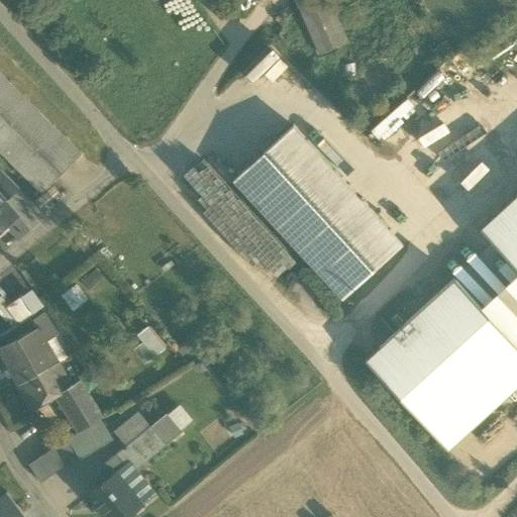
[(296,0),(320,55),(346,42),(327,0),(296,0)]
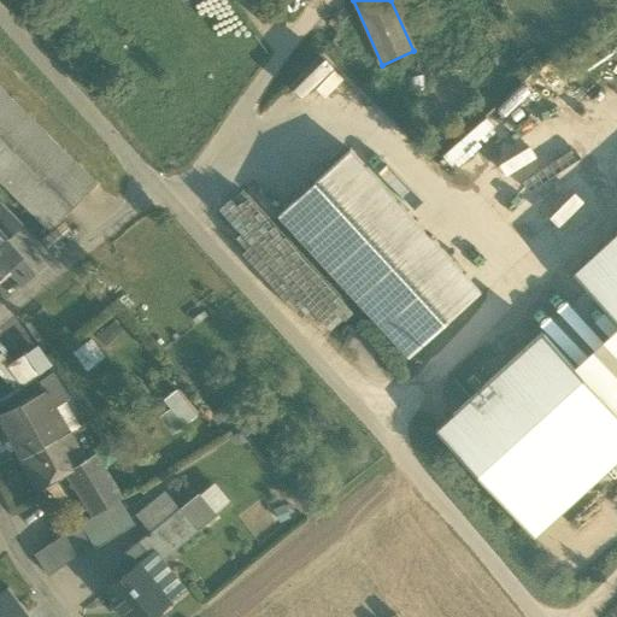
[(0,181),(51,231),(97,184),(0,87),(0,181)]
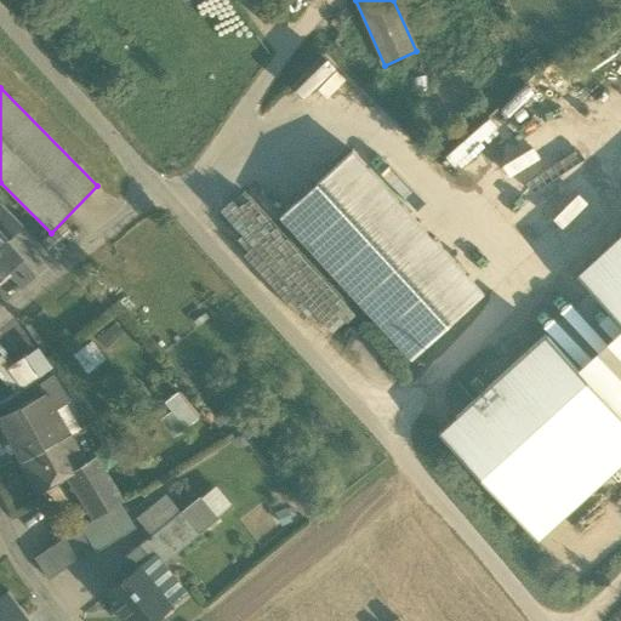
[(280,217),(411,360),(483,295),(352,152),(280,217)]
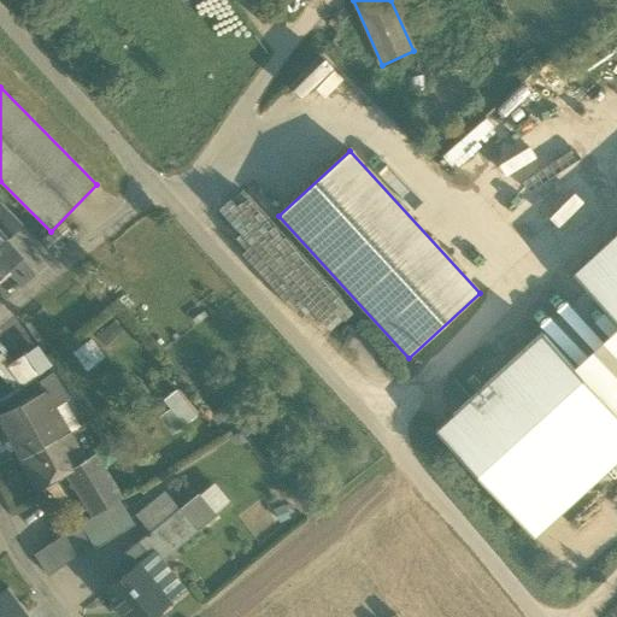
[(0,203),(0,234),(5,240),(23,224),(1,203),(0,203)]
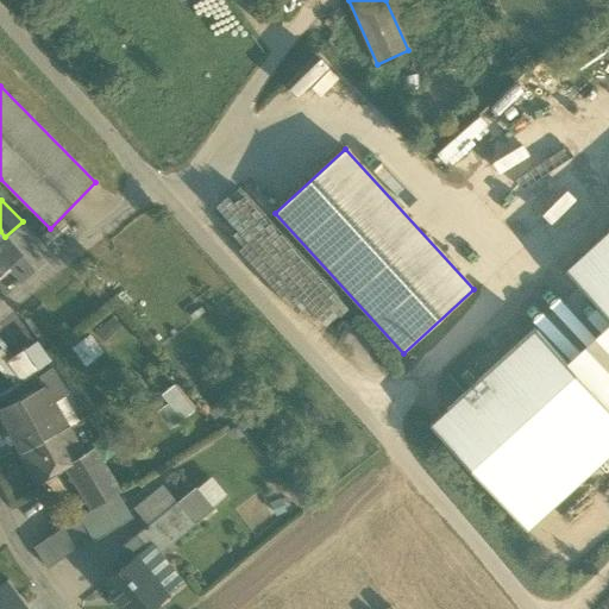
[(608,228),(565,270),(581,287),(608,259),(608,228)]
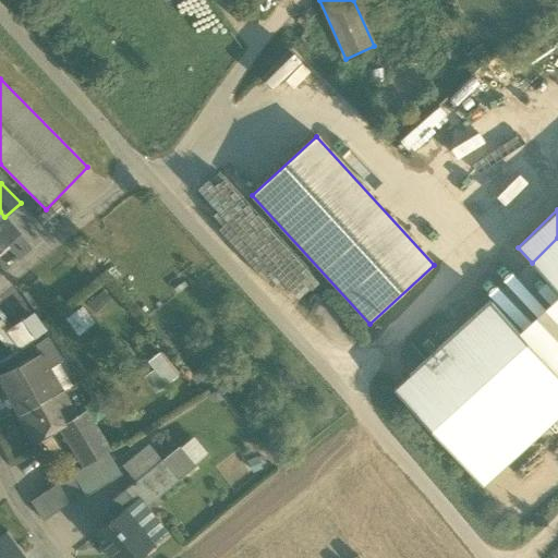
[(0,247),(17,233),(4,217),(0,211),(0,247)]
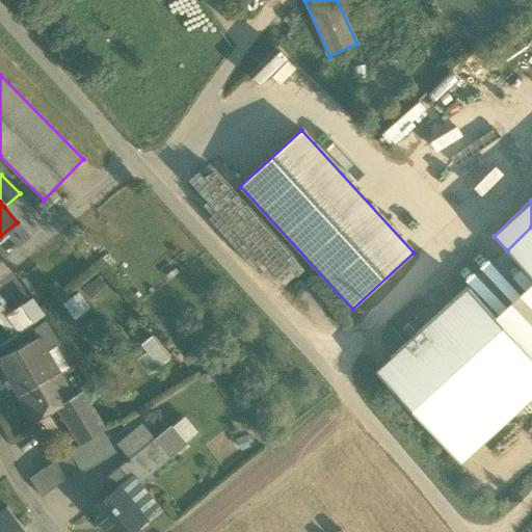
[(531,277),(531,227),(507,250),(531,277)]
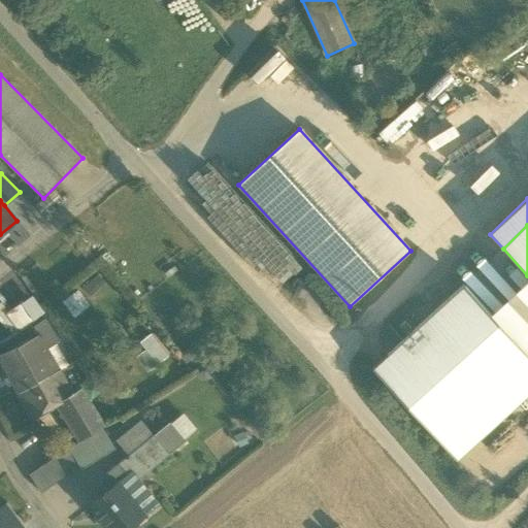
[(527,278),(491,314),(527,354),(527,278)]
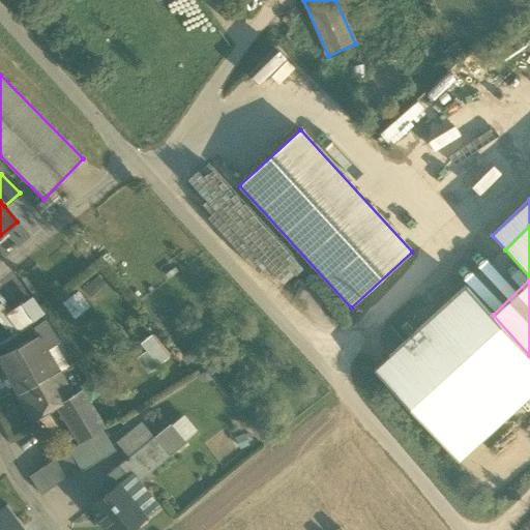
[(529,355),(493,315),(466,286),(374,371),(444,447),(503,393),(529,370),(529,367),(529,355)]
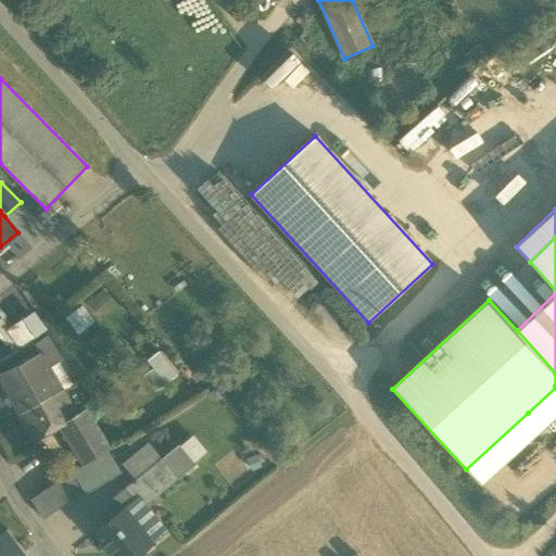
[(76,331),(87,323),(76,310),(66,318),(76,331)]
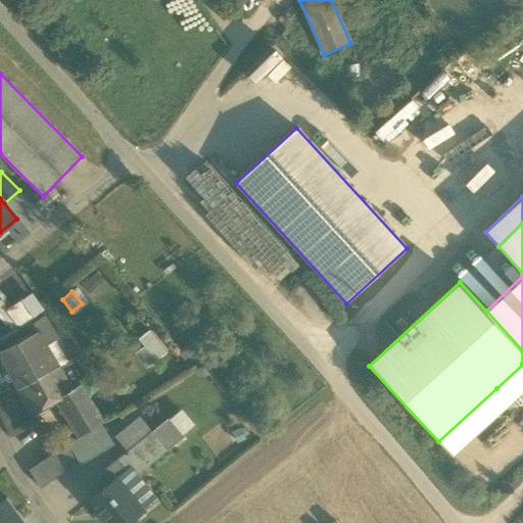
[(33,336),(38,333),(33,324),(36,322),(22,302),(13,310),(33,336)]
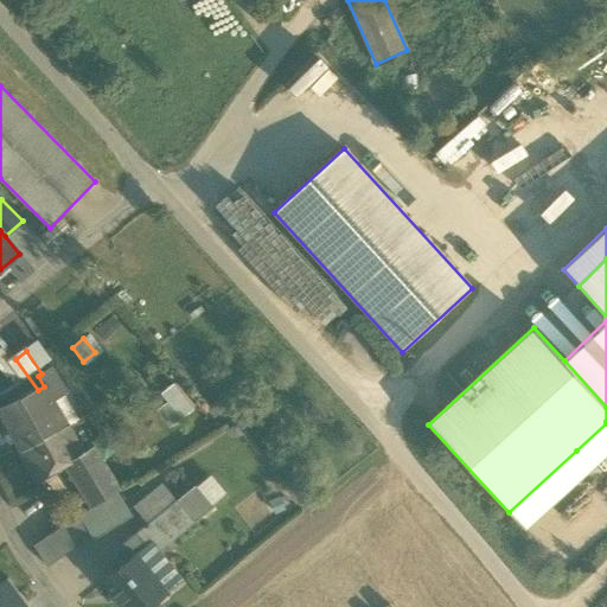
[(51,369),(42,374),(38,376),(44,387),(53,402),(66,395),(51,369)]
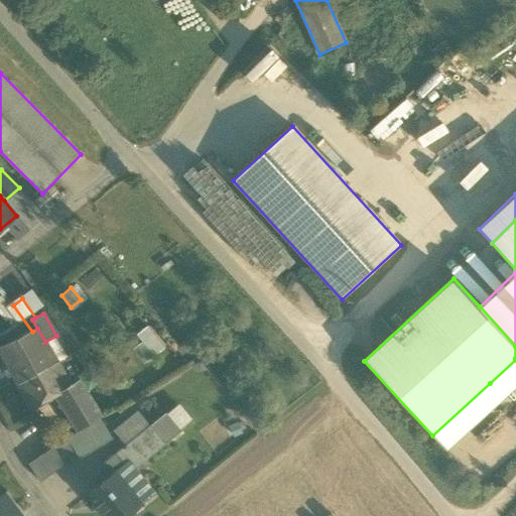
[(0,349),(0,354),(17,386),(57,362),(45,342),(37,329),(32,332),(0,349)]
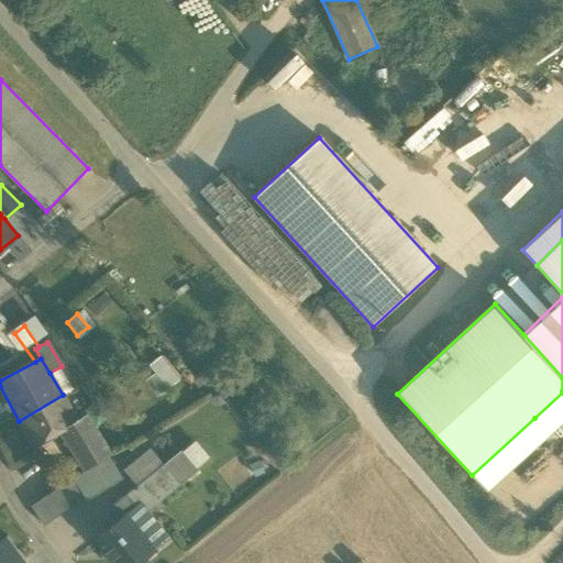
[(562,420),(562,393),(534,418),(550,433),(562,420)]
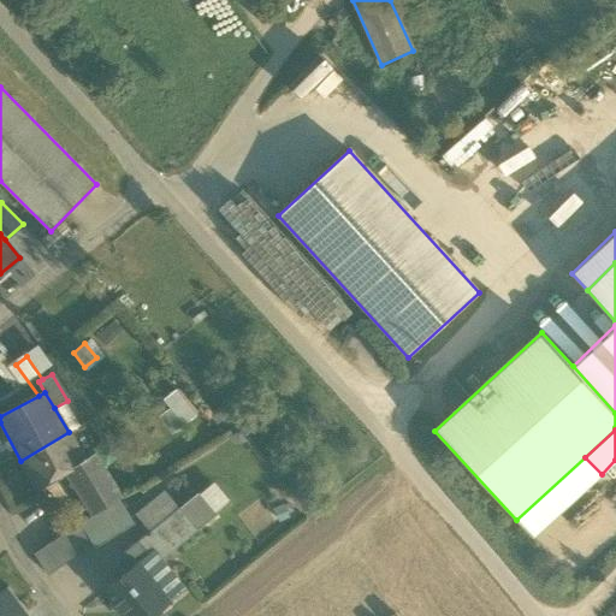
[(83,462),(69,432),(21,461),(21,462),(36,490),(66,474),(75,489),(101,468),(94,457),(83,462)]
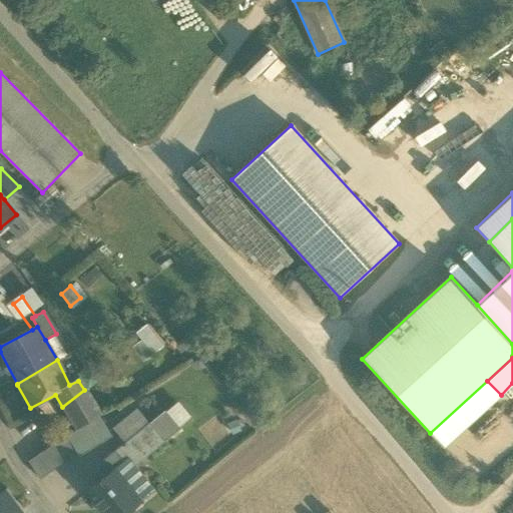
[(501,395),(487,381),(430,433),(443,448),(501,395)]
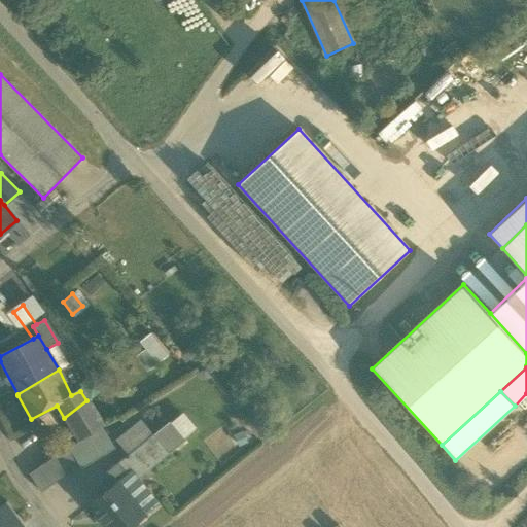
[(64,418),(79,442),(102,428),(104,426),(86,400),(64,418)]
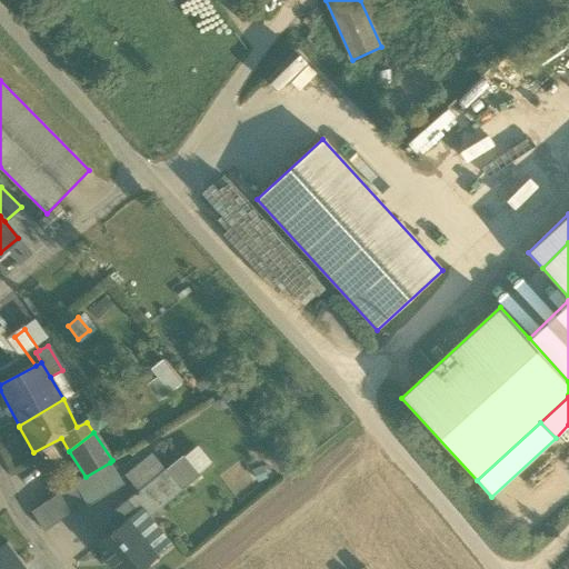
[(182,456),(191,466),(206,453),(198,443),(182,456)]
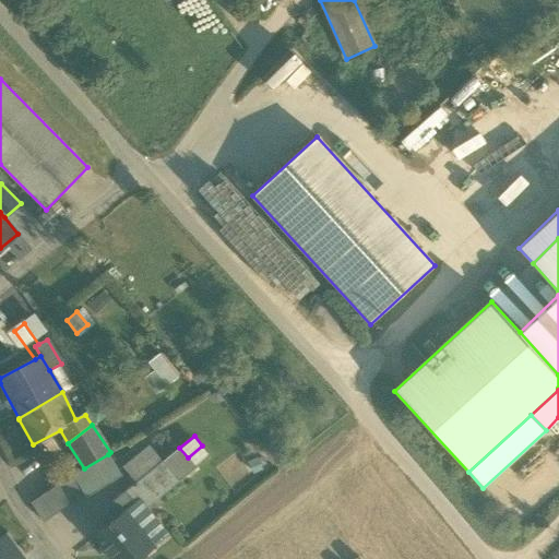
[(209,453),(202,445),(188,458),(194,466),(209,453)]
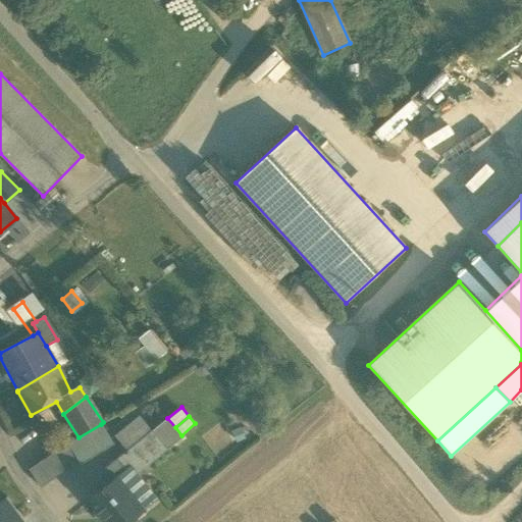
[(115,436),(126,452),(150,432),(138,417),(115,436)]
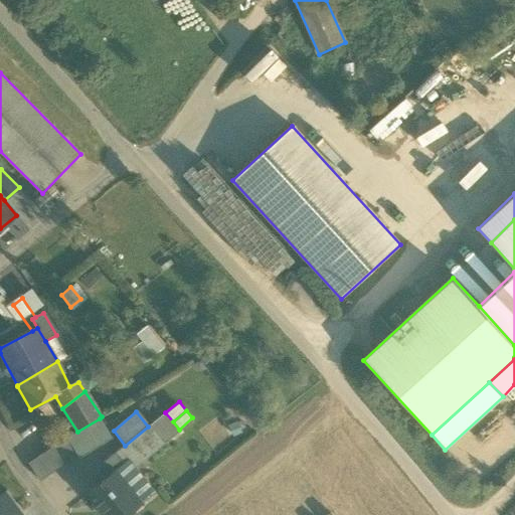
[(165,411),(150,424),(165,444),(180,431),(179,430),(173,421),(165,412),(165,411)]
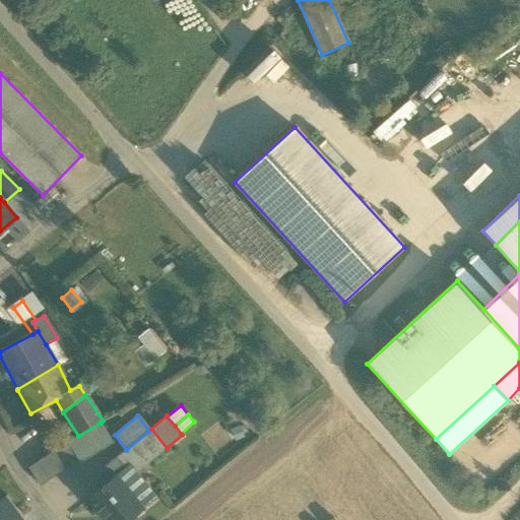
[(113,442),(101,423),(78,436),(55,449),(56,450),(67,468),(78,461),(80,462),(113,442)]
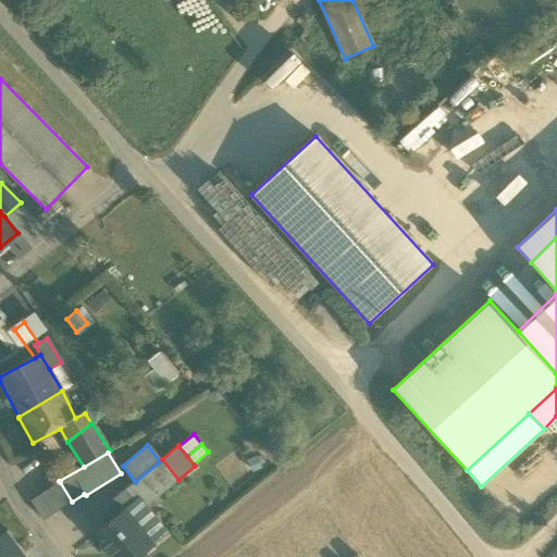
[(144,508),(178,480),(162,459),(160,461),(135,482),(126,490),(136,502),(135,503),(141,510),(144,508)]
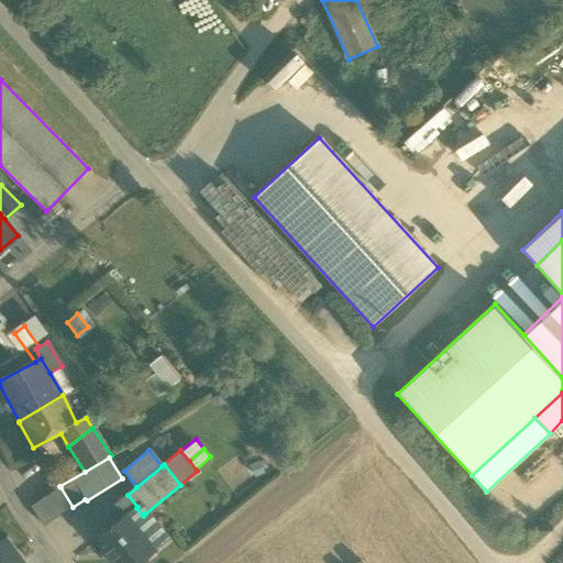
[(44,526),(73,507),(61,487),(31,507),(44,526)]
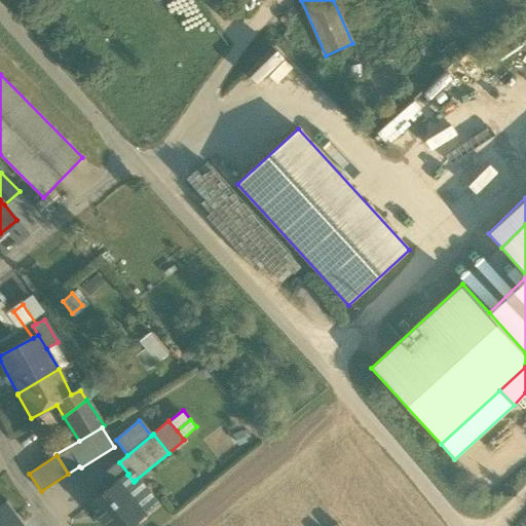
[(99,479),(107,489),(116,482),(117,483),(127,475),(128,474),(119,462),(99,479)]
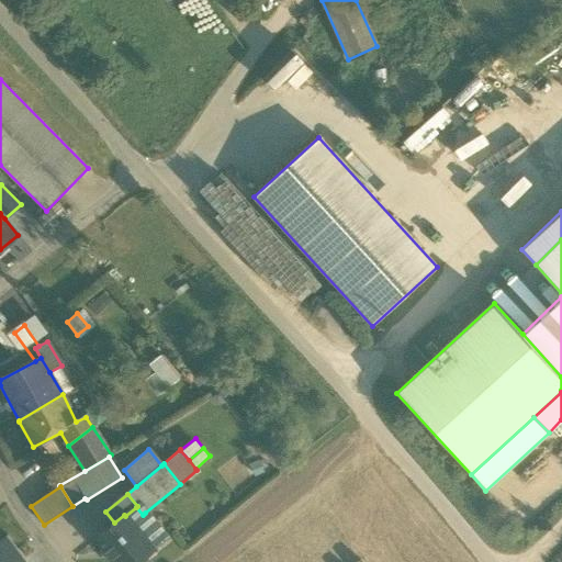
[(166,539),(145,513),(143,515),(136,507),(125,516),(142,536),(137,539),(149,553),(154,550),(166,539)]
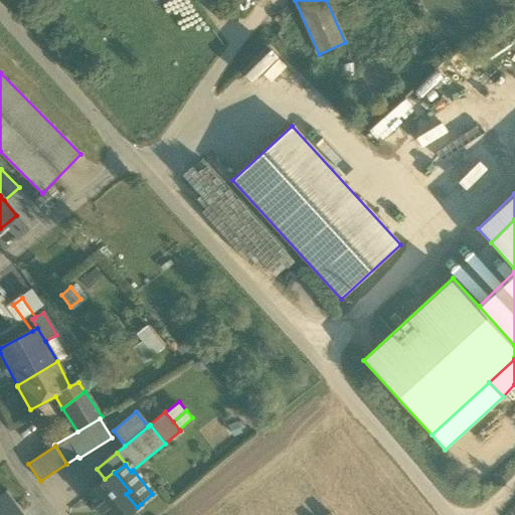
[(104,514),(127,514),(137,507),(126,494),(130,491),(115,473),(114,472),(105,479),(89,492),(103,510),(102,511),(104,514)]
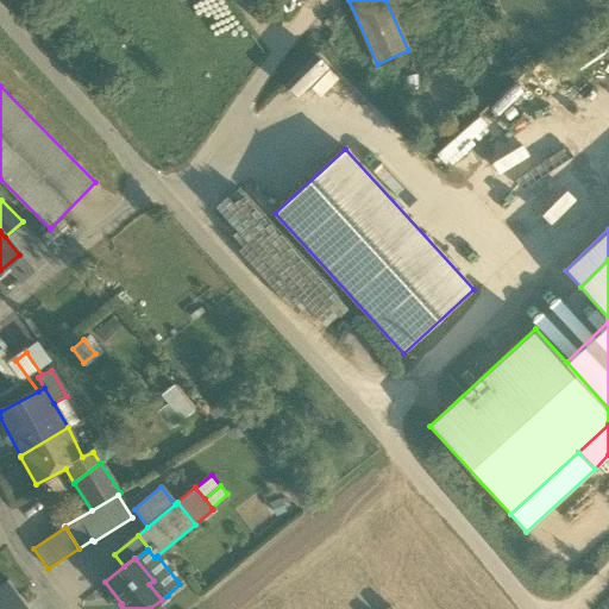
[(24,608),(27,607),(7,581),(0,585),(0,608),(24,608)]
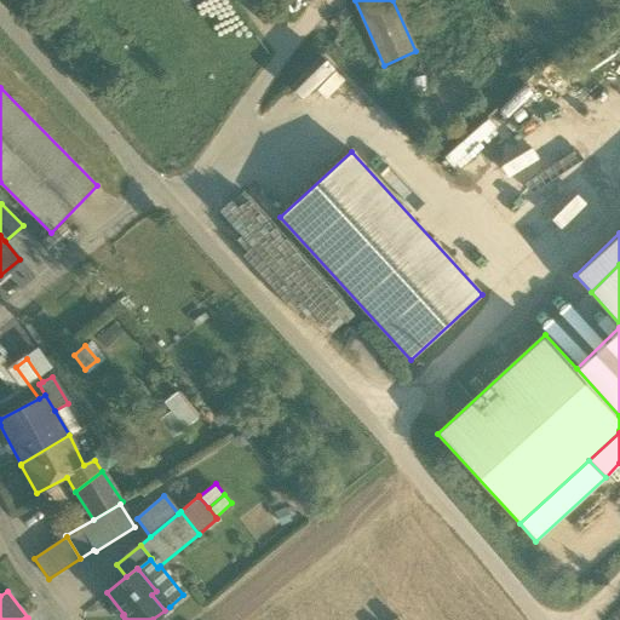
[(105,595),(122,615),(124,614),(107,592),(105,595)]
